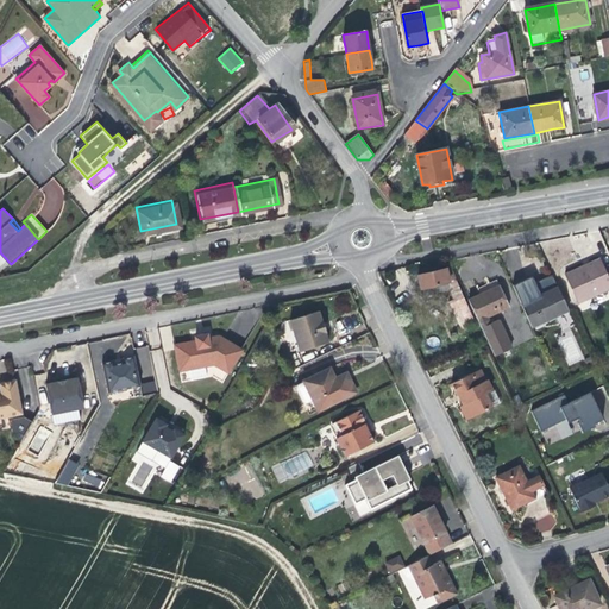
[(608,268),(606,270),(600,259),(583,267),(566,274),(578,301),(608,288),(608,268)]
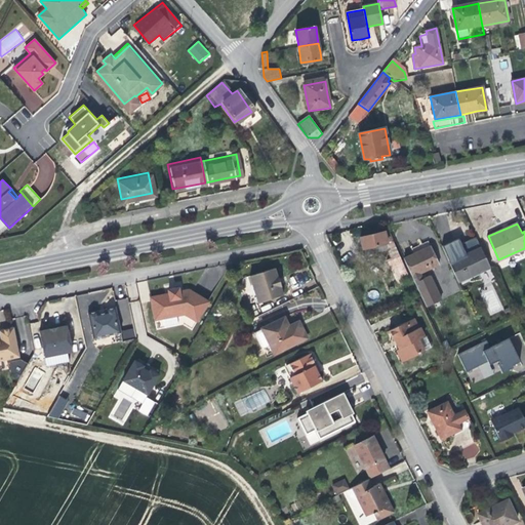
[(361,238),(364,249),(385,245),(388,251),(391,259),(387,261),(397,284),(399,284),(400,286),(402,285),(402,282),(410,279),(390,232),(376,234),(361,238)]
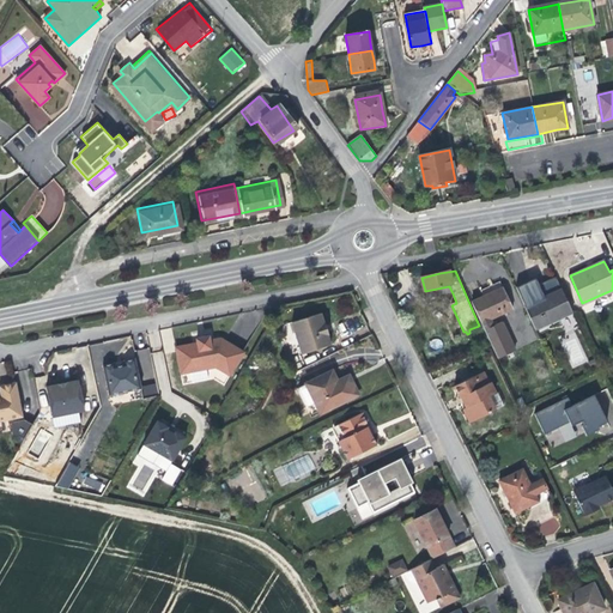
[(449,286),(425,291),(426,298),(453,293),(449,286)]
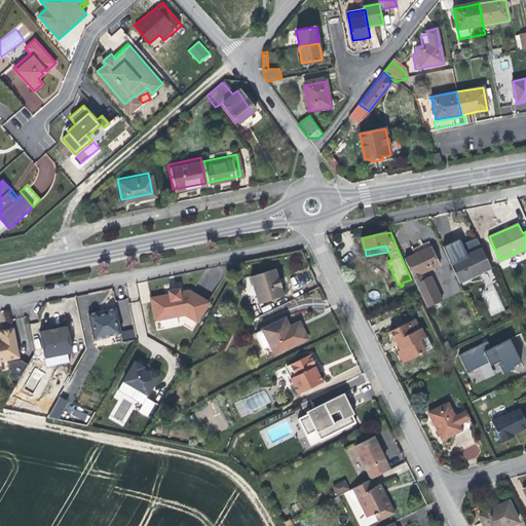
[(491,266),(482,247),(466,254),(450,262),(459,283),(491,266)]
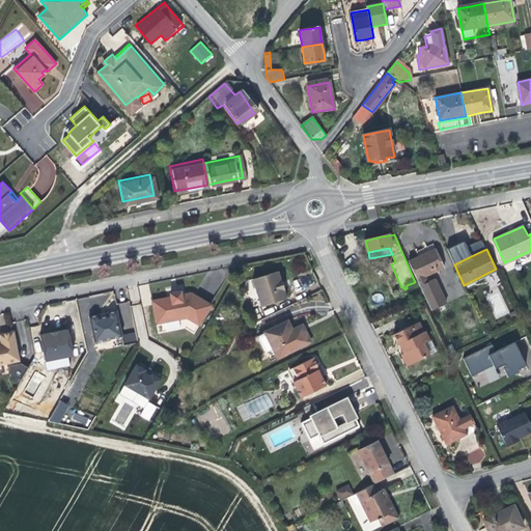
[(423,256),(410,261),(418,280),(425,277),(445,268),(437,250),(423,256)]
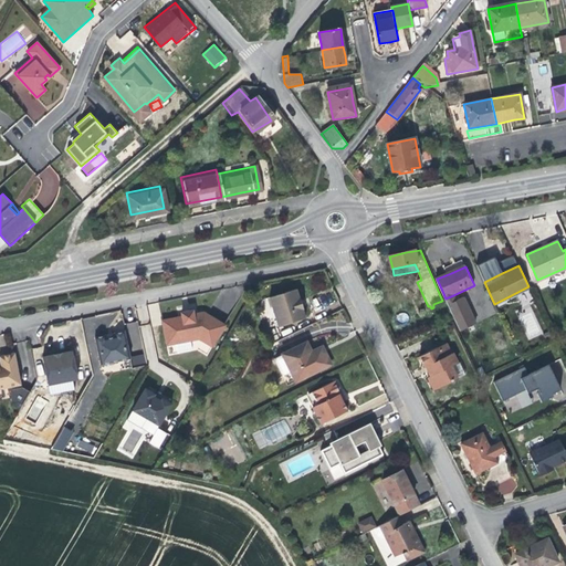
[(295,294),(293,286),(265,295),(274,325),(302,317),(300,307),(301,306),(300,301),(297,293),(295,294)]
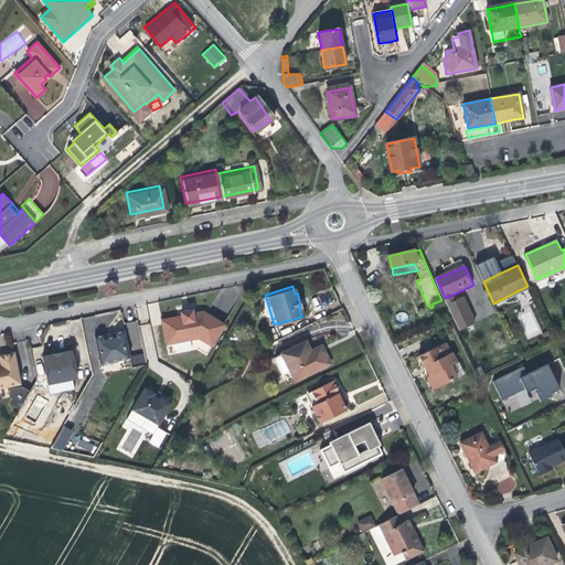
[(518,315),(528,339),(543,333),(525,291),(516,295),(523,311),(518,315)]
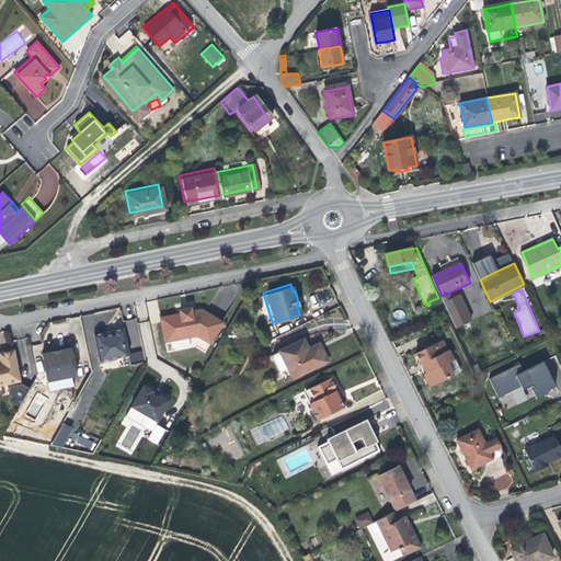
[(449,293),(442,296),(450,317),(457,329),(473,321),(460,295),(453,299),(449,293)]
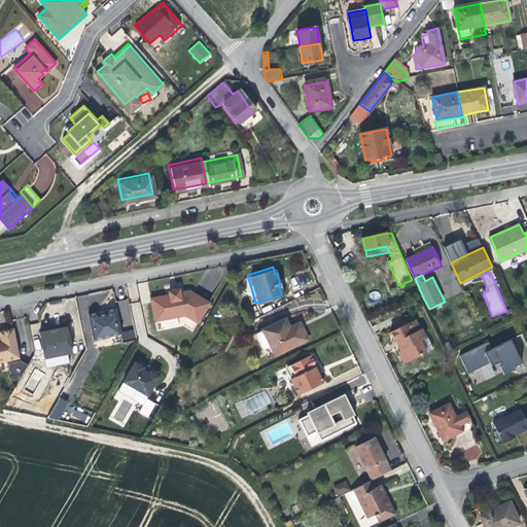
[(198,323),(209,305),(190,292),(180,293),(179,290),(174,291),(168,292),(169,296),(149,300),(154,322),(185,316),(198,323)]
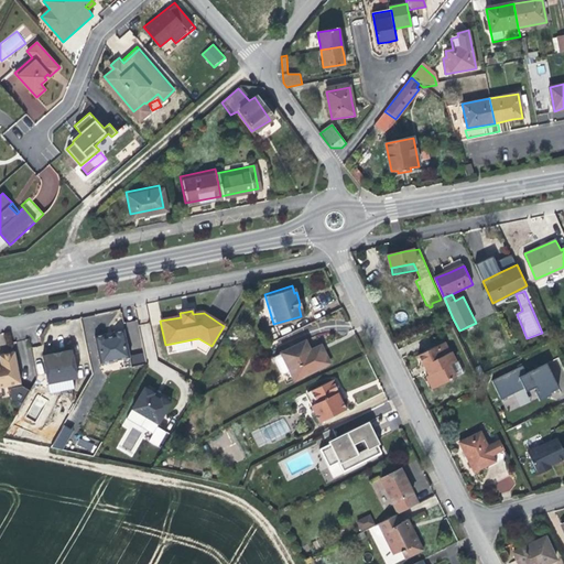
[(105,337),(94,339),(100,368),(132,359),(126,332),(114,335),(115,339),(110,340),(106,342),(105,337)]
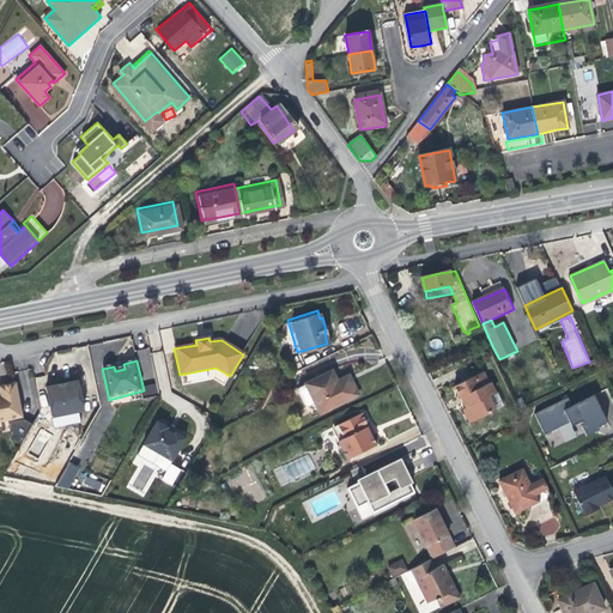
[(328,370),(303,382),(311,402),(316,412),(357,392),(351,380),(337,388),(332,377),(328,370)]
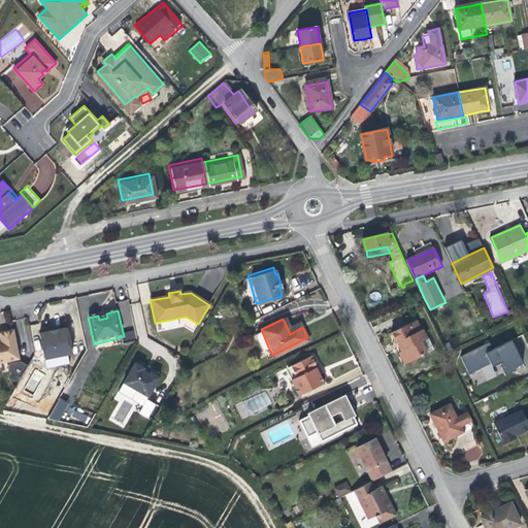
[(299,319),(286,325),(290,334),(302,327),(300,323),(299,319)]
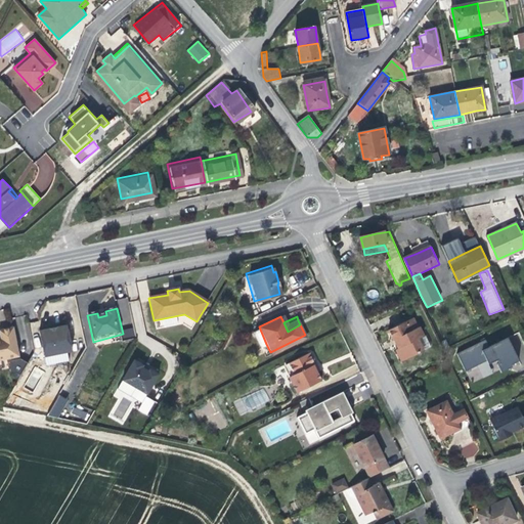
[(411,331),(418,328),(413,317),(406,321),(411,331)]
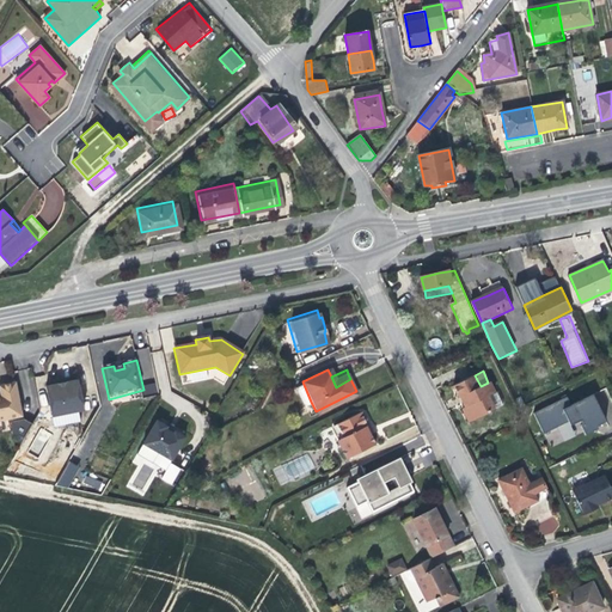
[(490,381),(488,383),(481,386),(475,375),(454,385),(460,397),(466,393),(469,398),(464,401),(465,404),(466,405),(463,408),(470,422),(494,410),(488,397),(496,392),(490,381)]
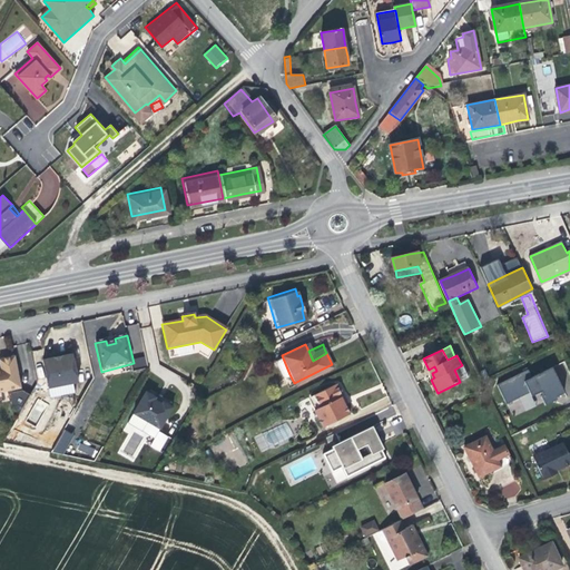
[(0,390),(17,387),(11,355),(6,356),(0,356),(0,357),(1,366),(0,366),(0,390)]
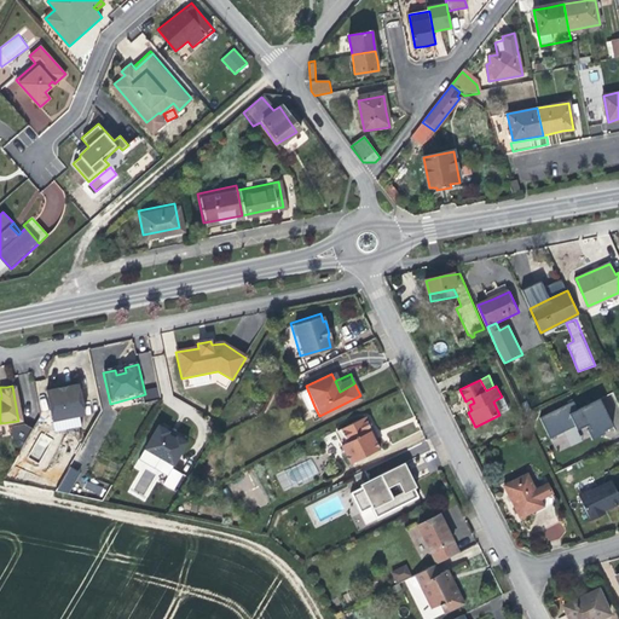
[(314,406),(306,386),(299,391),(298,394),(304,406),(308,409),(314,406)]
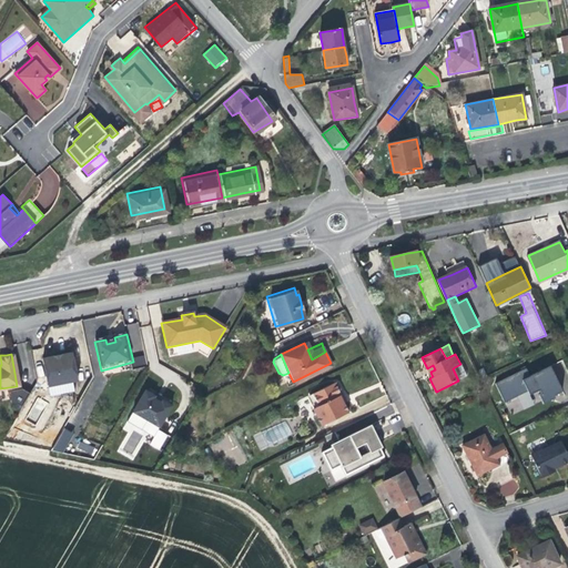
[(60,358),(43,362),(49,389),(79,382),(73,355),(60,358)]
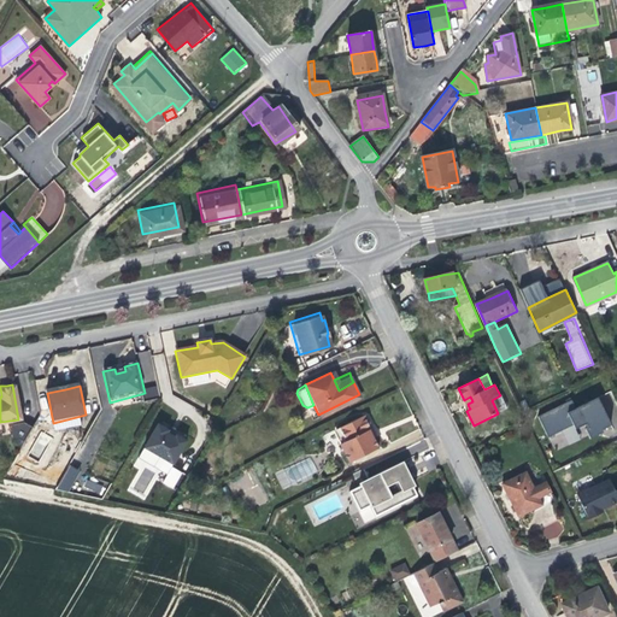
[(574,403),(540,418),(550,440),(575,428),(576,432),(588,427),(589,430),(593,438),(603,432),(606,430),(612,428),(600,400),(577,411),(574,403)]
